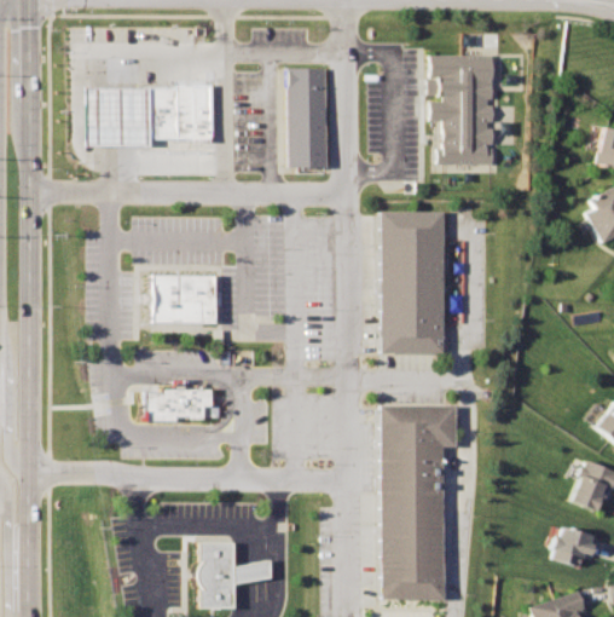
[(88,32),(73,30),(73,46),(88,47),(88,32)]
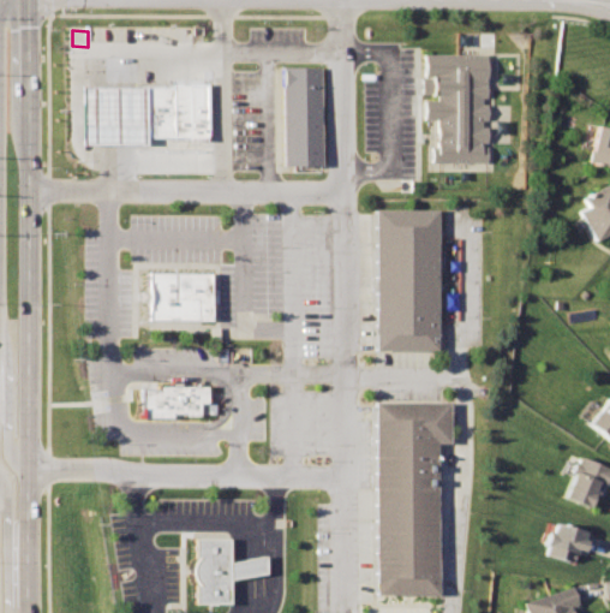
[(426,55),(428,172),(491,172),(489,55),(426,55)]
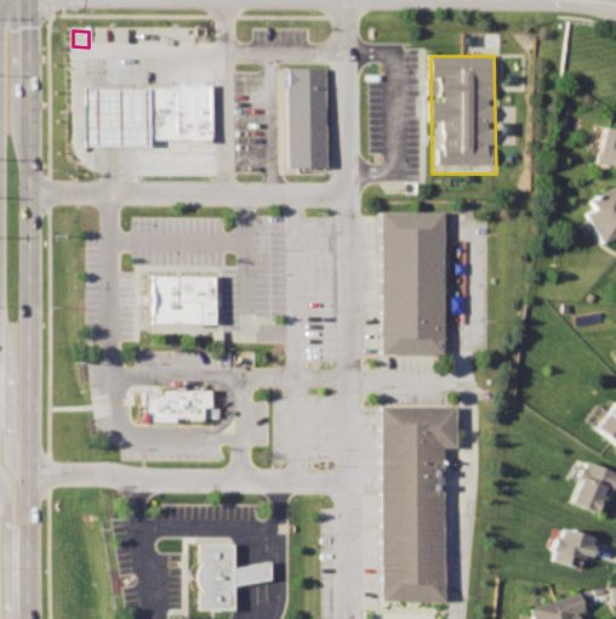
[(291,67),(290,166),(326,168),(328,67),(291,67)]
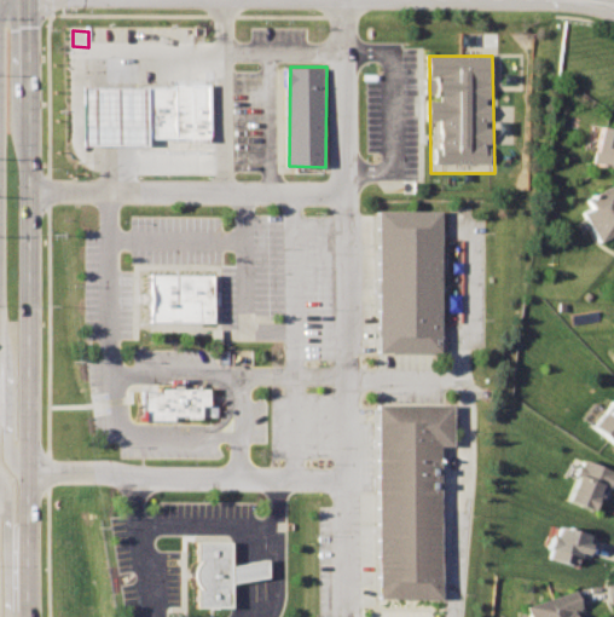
[(145,88),(145,134),(178,134),(177,86),(145,88)]
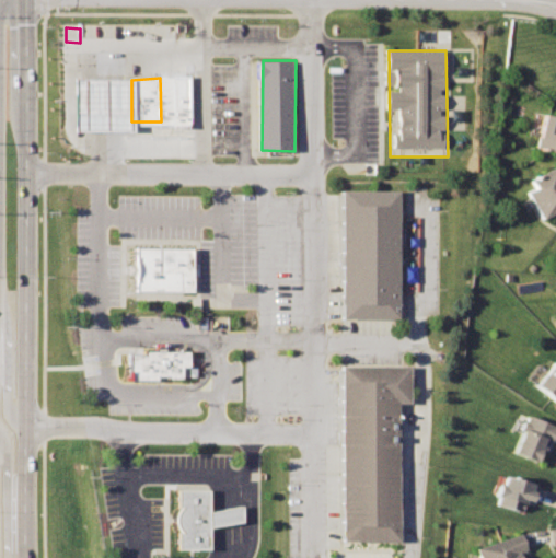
[(555,117),(546,116),(541,147),(555,150),(555,117)]
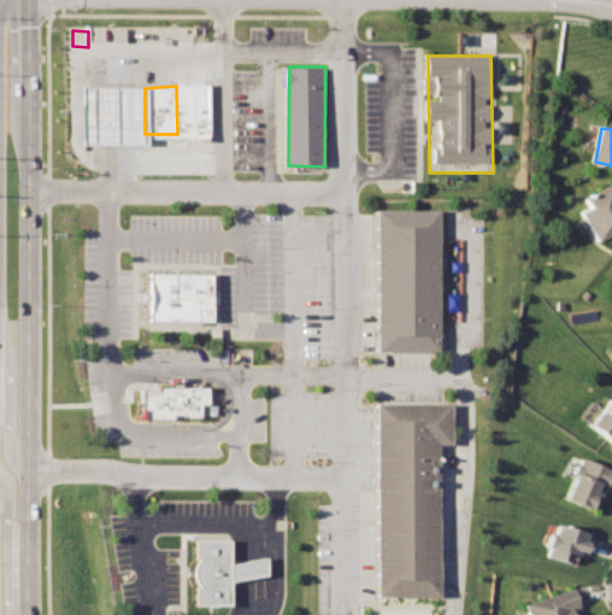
[(611,187),(589,198),(595,209),(587,214),(602,245),(611,240),(611,187)]
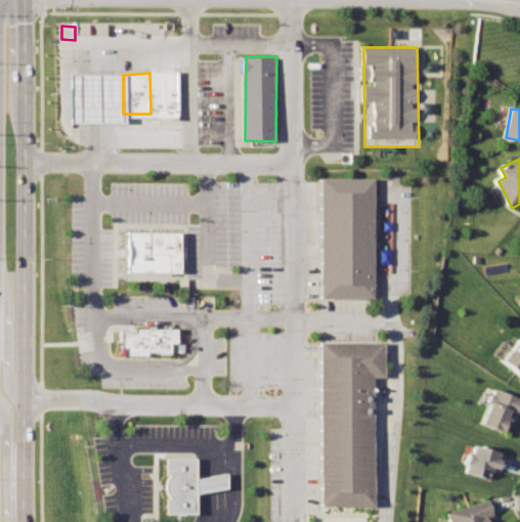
[(318,178),(320,301),(378,300),(376,179),(318,178)]
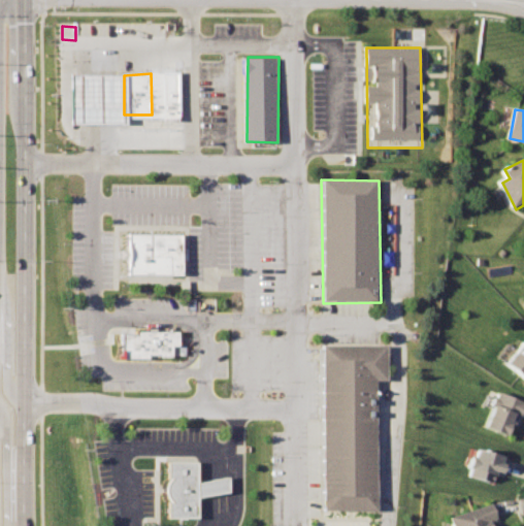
[(123,235),(124,273),(177,274),(177,236),(123,235)]
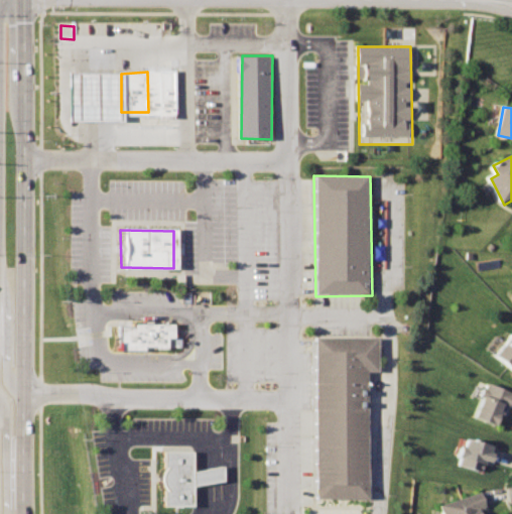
[(117,327),(117,350),(172,350),(170,327),(117,327)]
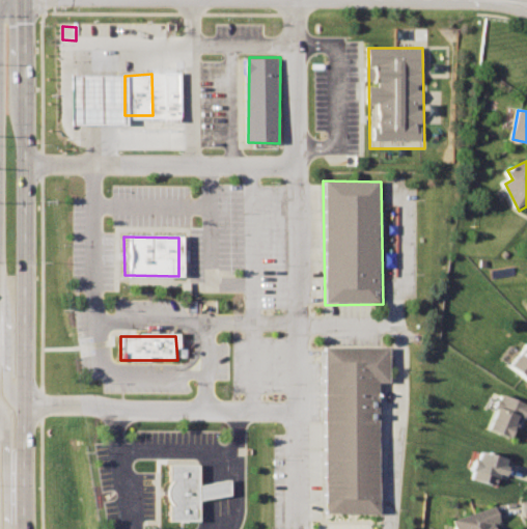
[(324,344),(326,514),(380,514),(379,386),(389,387),(391,344),(324,344)]
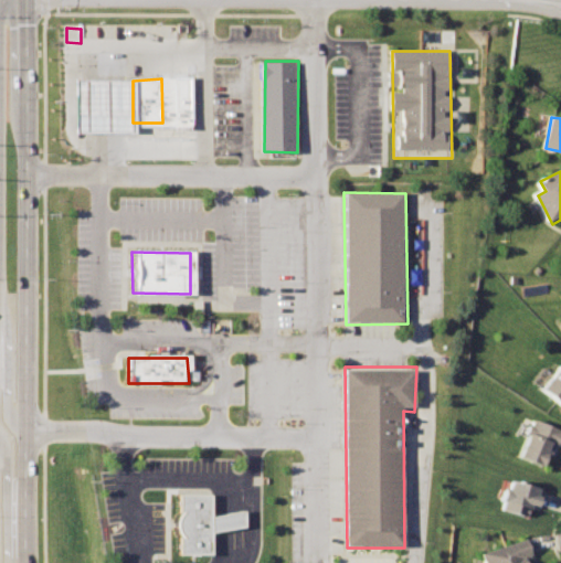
[(543,391),(560,372),(560,404),(543,391)]
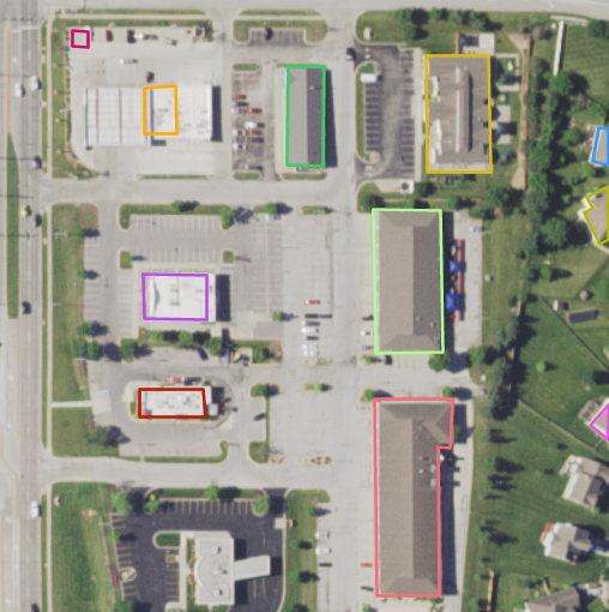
[(608,466),(582,454),(568,499),(595,509),(600,492),(606,495),(608,486),(608,466)]
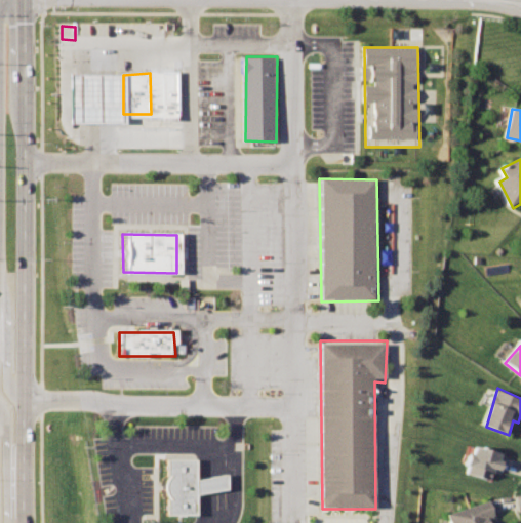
[(507,451),(476,443),(467,473),(491,482),(494,471),(502,473),(507,451)]
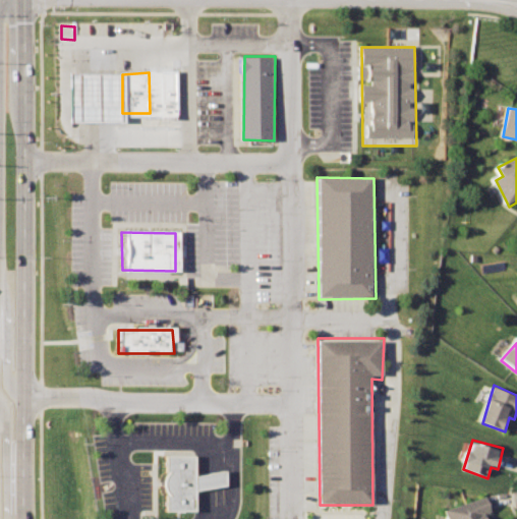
[(160,459),(158,509),(190,509),(191,494),(224,486),(222,472),(192,476),(191,457),(160,459)]
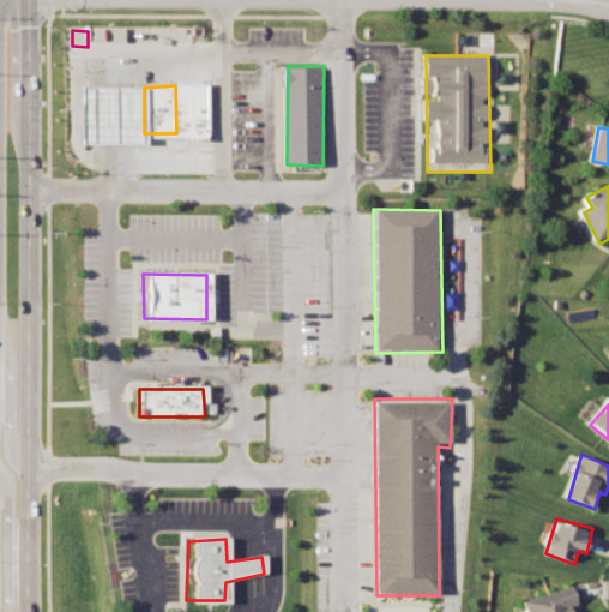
[(580,611),(574,587),(528,601),(531,611),(580,611)]
